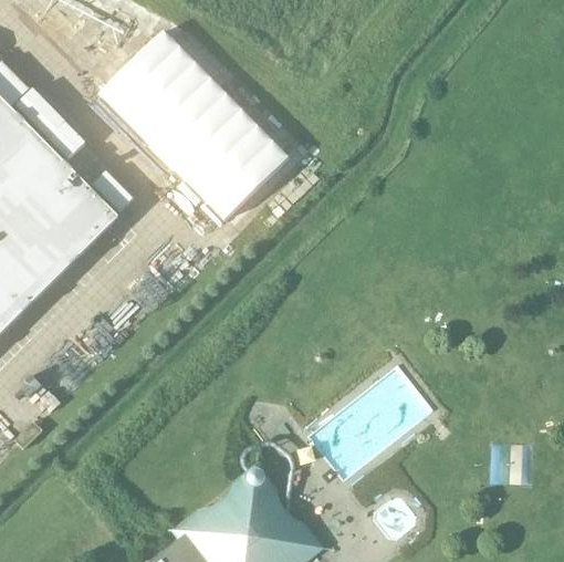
[(164,28),(98,91),(222,218),(289,155),(164,28)]
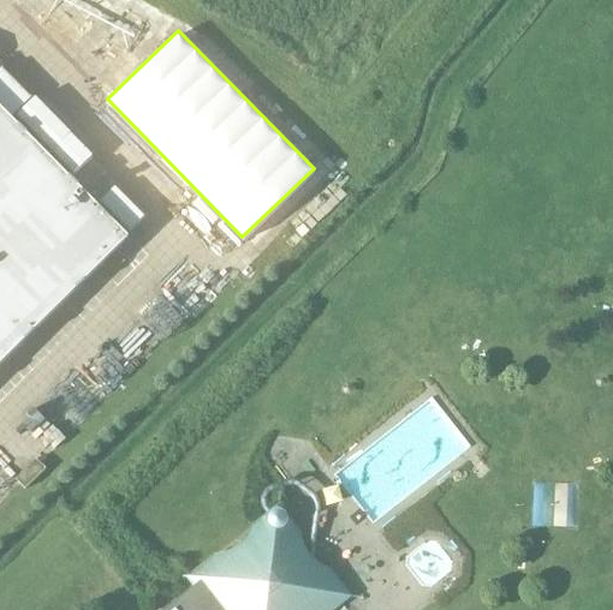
[(0,69),(0,88),(11,101),(21,91),(0,69)]
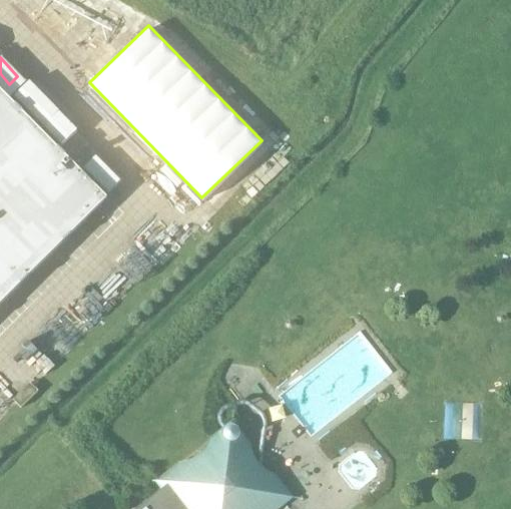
[(0,303),(108,196),(0,86),(0,303)]
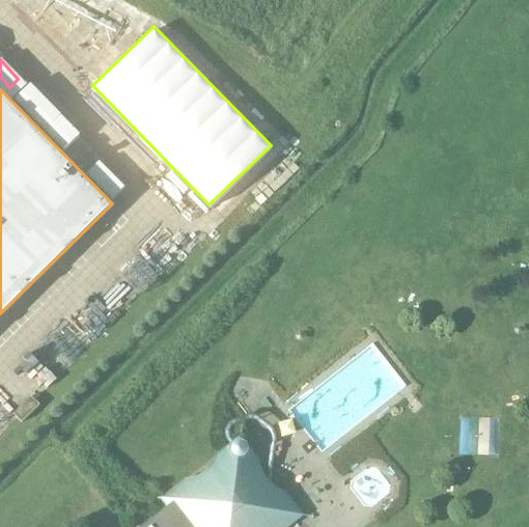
[(184,199),(148,228),(157,239),(193,211),(184,199)]
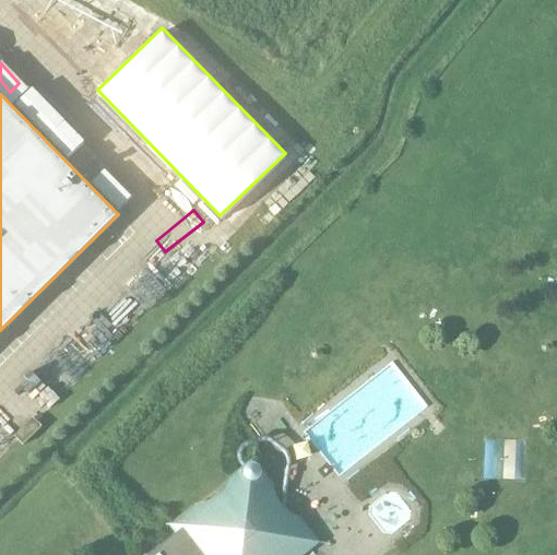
[(34,415),(15,433),(24,443),(43,424),(34,415)]
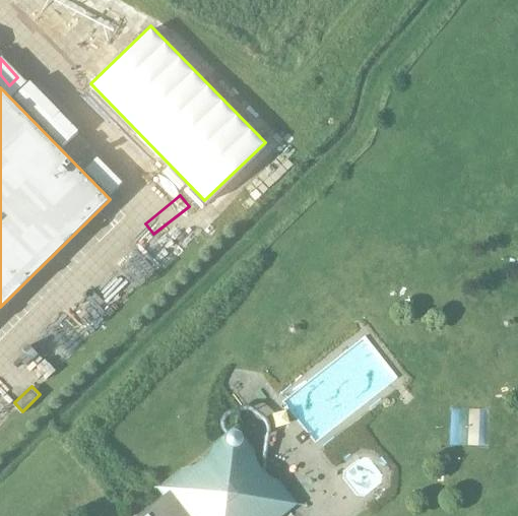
[(172,488),(135,515),(266,515),(286,501),(241,444),(242,441),(243,439),(242,436),(242,435),(240,433),(238,431),(235,431),(232,432),(230,433),(229,435),(228,437),(228,440),(229,442),(171,487),(172,488)]
